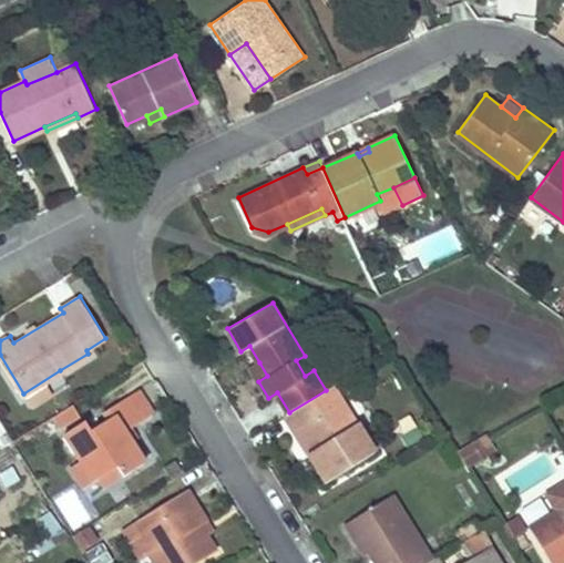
[(259,362),(250,368),(258,381),(267,376),(259,362)]
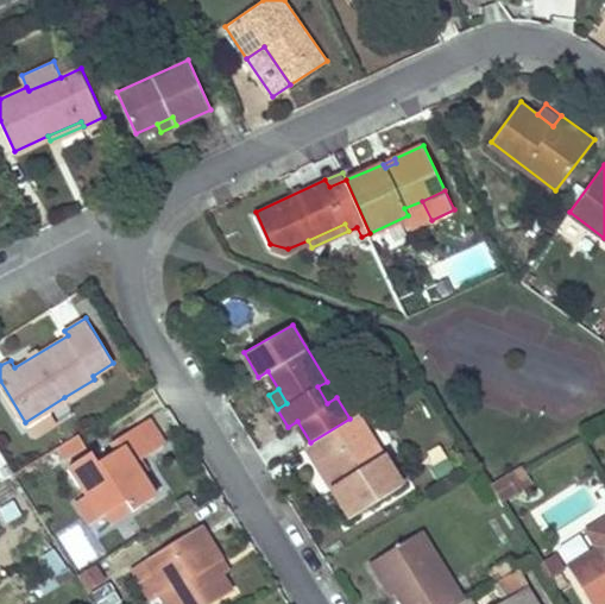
[(64,397),(25,422),(35,436),(73,413),(64,397)]
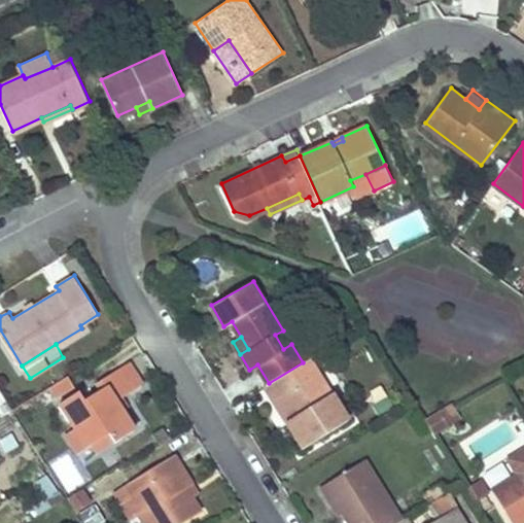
[(269,383),(265,385),(274,399),(281,395),(293,416),(286,420),(302,446),(349,418),(312,356),(303,362),(269,383)]
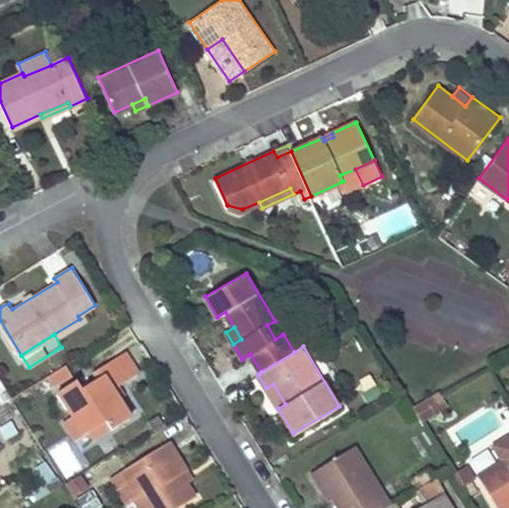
[(82,388),(76,379),(58,390),(72,414),(64,419),(76,438),(91,428),(106,419),(111,428),(130,416),(113,388),(138,372),(126,352),(95,370),(100,377),(82,388)]
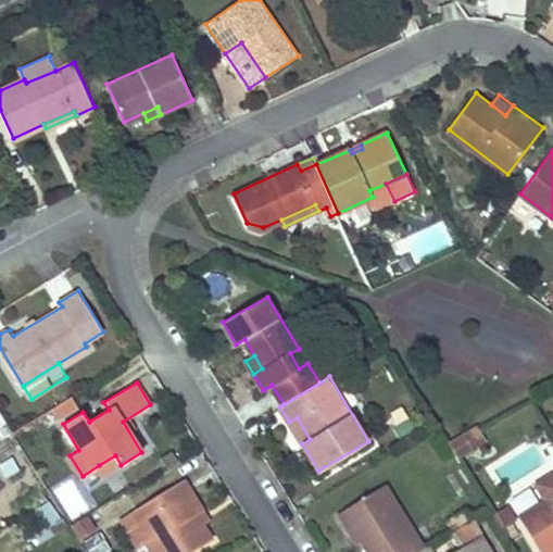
[(72,394),(52,406),(60,417),(78,406),(72,394)]
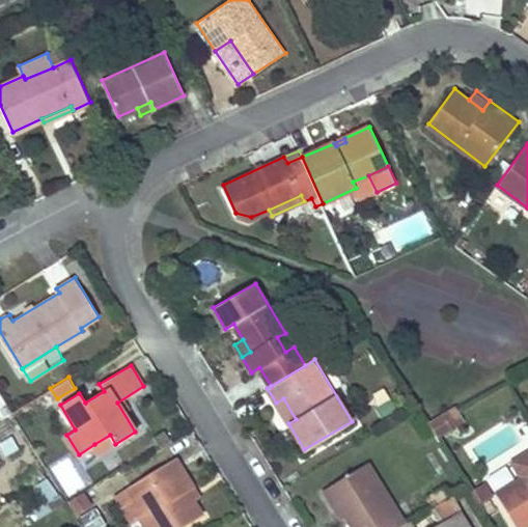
[(98,382),(79,393),(85,403),(104,391),(99,384),(98,382)]
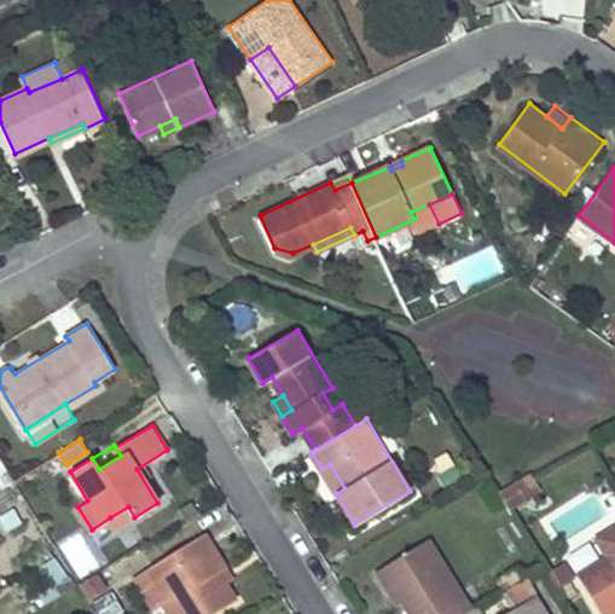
[(330,464),(321,469),(336,493),(344,488),(330,464)]
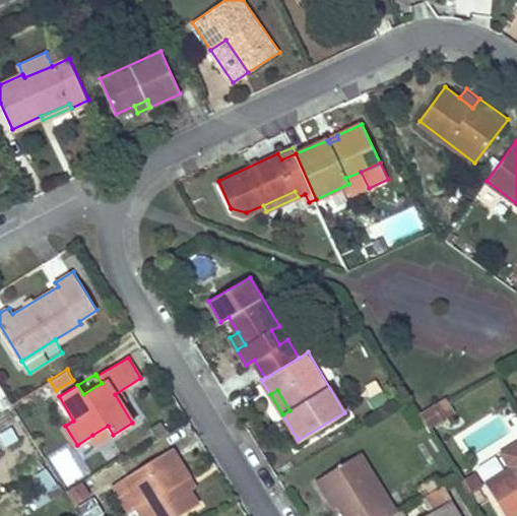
[(445,395),(433,402),(443,418),(454,411),(445,395)]
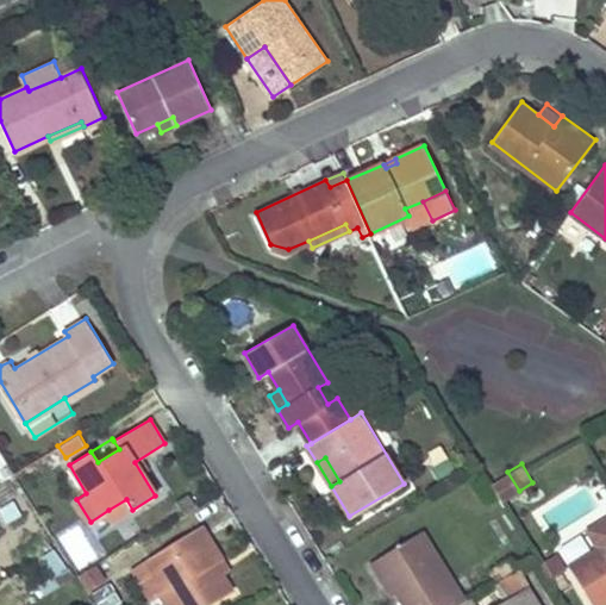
[(507,472),(491,481),(503,501),(519,491),(507,472)]
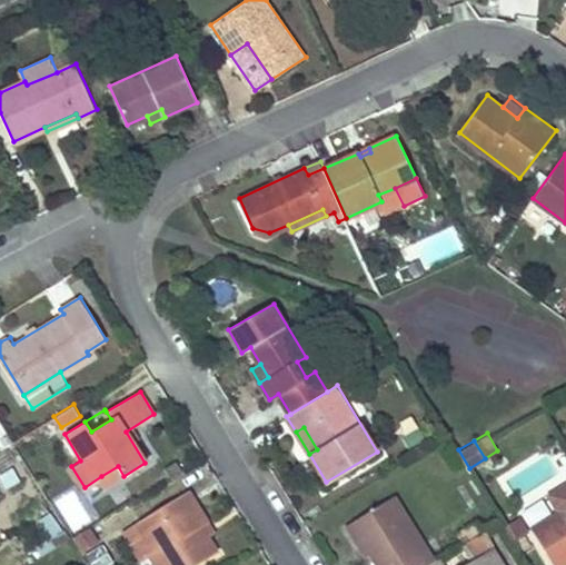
[(118,466),(101,476),(107,486),(123,476),(118,466)]
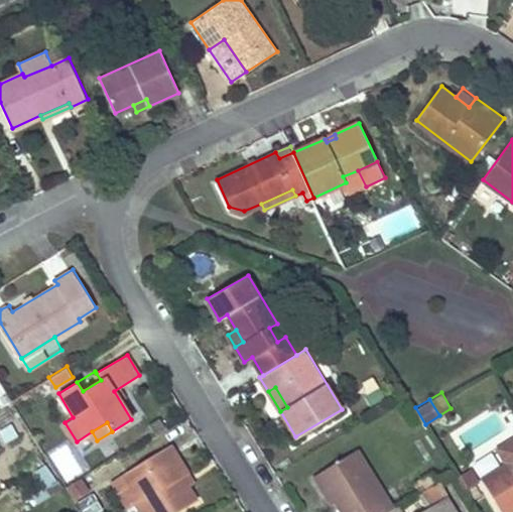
[(185,484),(179,475),(185,471),(169,443),(111,479),(126,504),(135,499),(142,511),(172,511),(195,499),(185,484)]
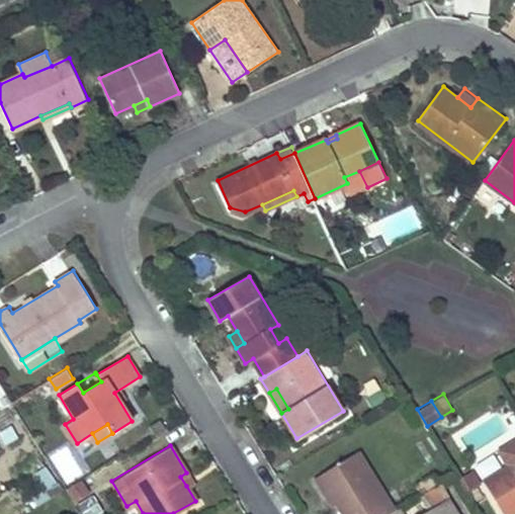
[(315,477),(327,496),(332,492),(337,500),(345,513),(388,513),(396,510),(359,450),(315,477)]
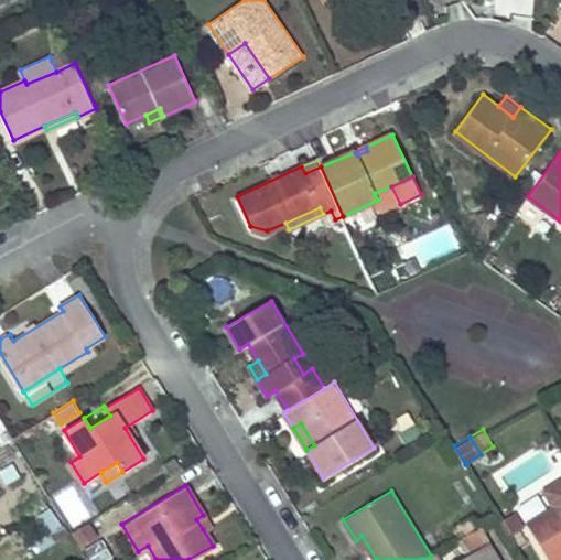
[(550,559),(554,559),(560,556),(560,501),(528,521),(550,559)]
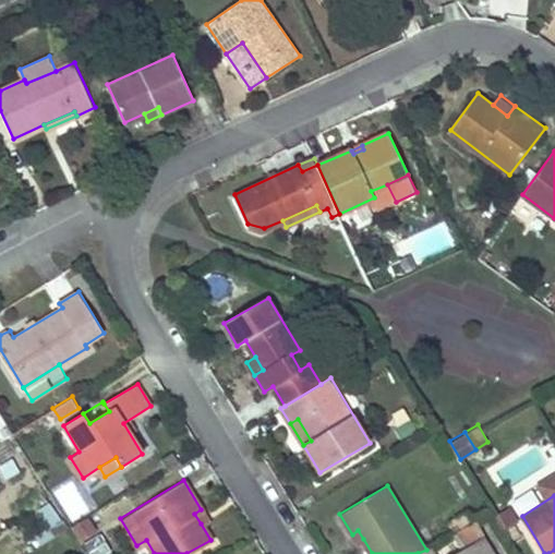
[(201,509),(194,514),(201,524),(207,519),(201,509)]
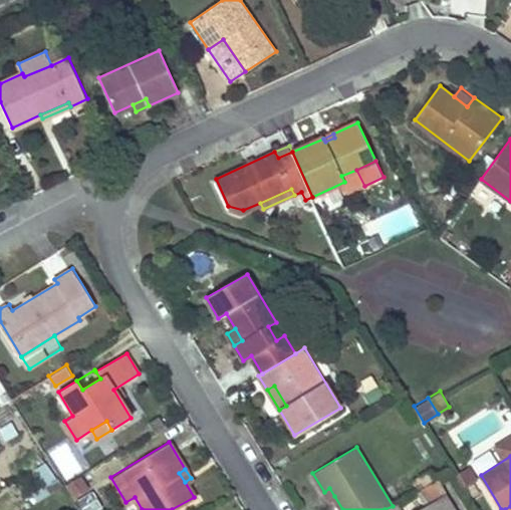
[(79,473),(65,482),(73,495),(87,486),(79,473)]
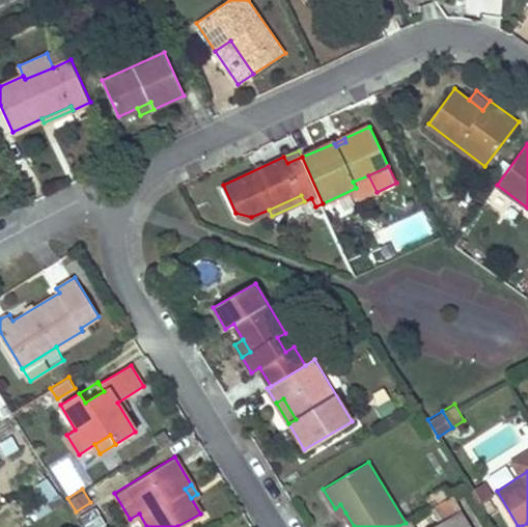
[(453,493),(429,507),(434,514),(456,500),(453,493)]
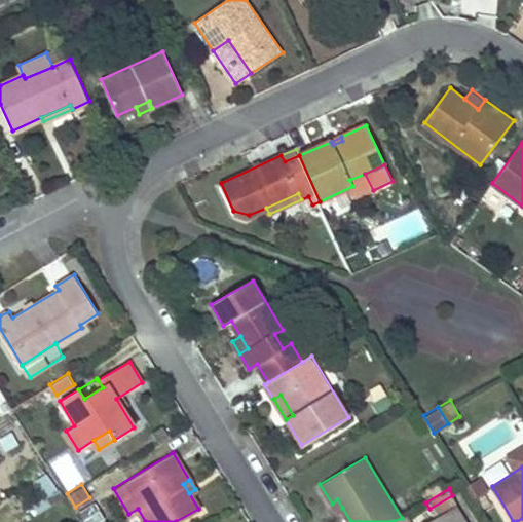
[(337,499),(332,504),(336,511),(342,508),(337,499)]
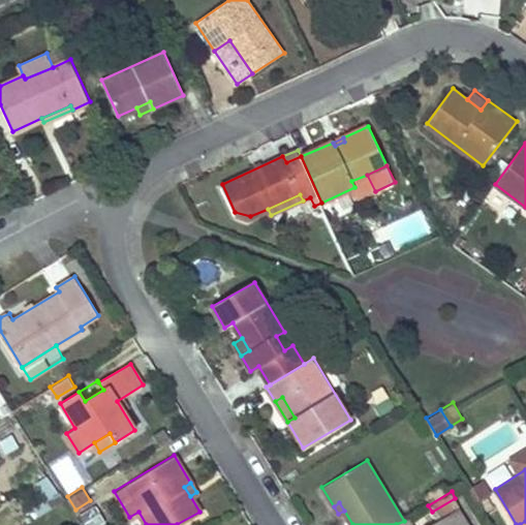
[(404,521),(396,524),(466,524),(458,511),(433,524),(409,524),(406,519),(404,521)]
